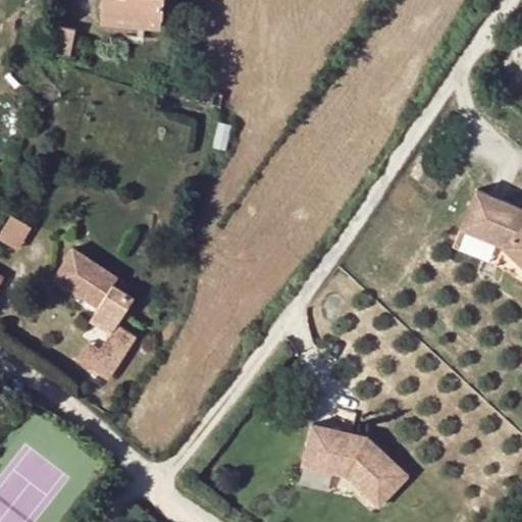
[(104,0),(104,11),(161,18),(162,0),(104,0)]
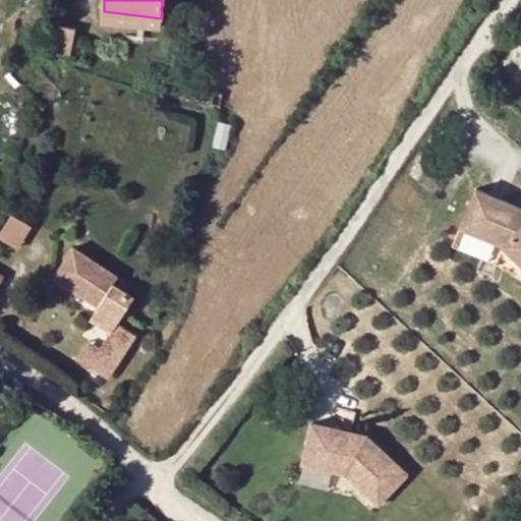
[(160,29),(161,18),(104,11),(102,22),(160,29)]
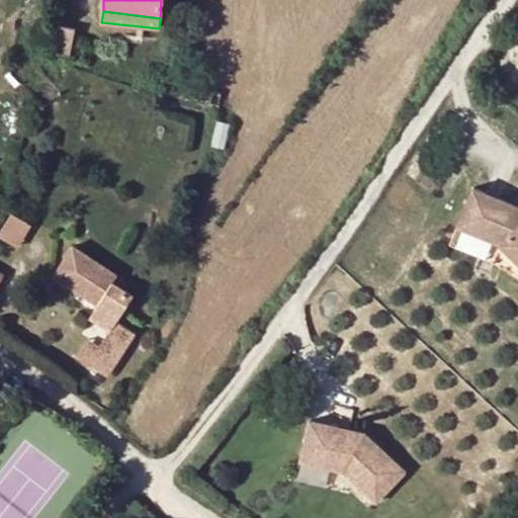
[(70,59),(76,29),(61,26),(54,56),(70,59)]
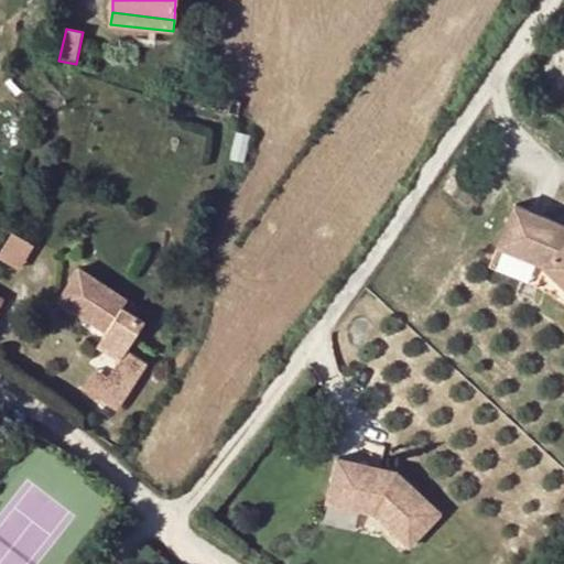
[(238,116),(241,104),(232,101),(230,115),(238,116)]
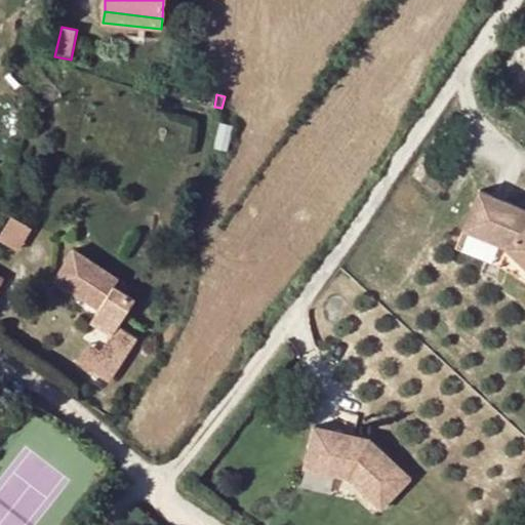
[(524,209),(482,192),(466,230),(509,247),(524,264),(524,209)]
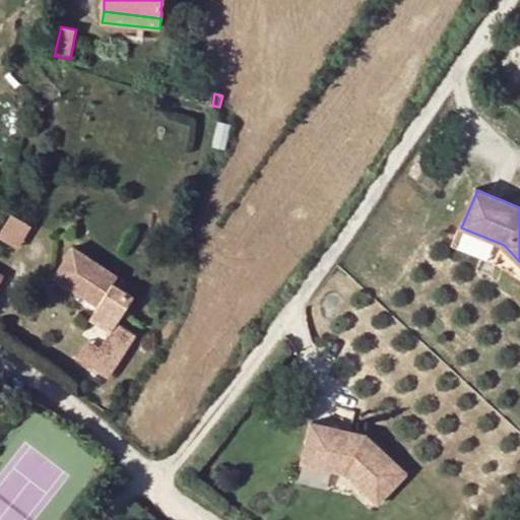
[(6,212),(0,222),(0,237),(16,246),(28,224),(6,212)]
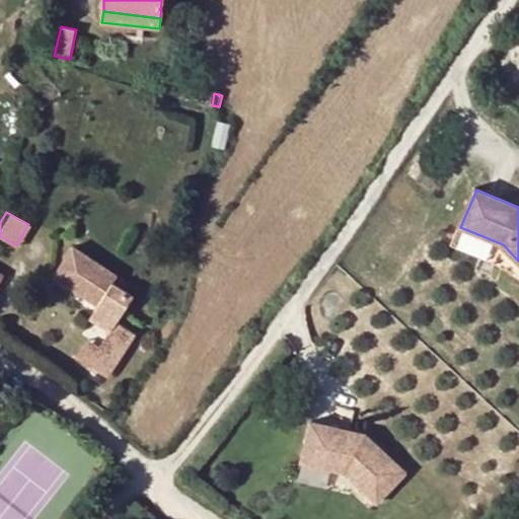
[(119,284),(124,278),(80,250),(63,278),(105,305),(114,292),(119,284)]
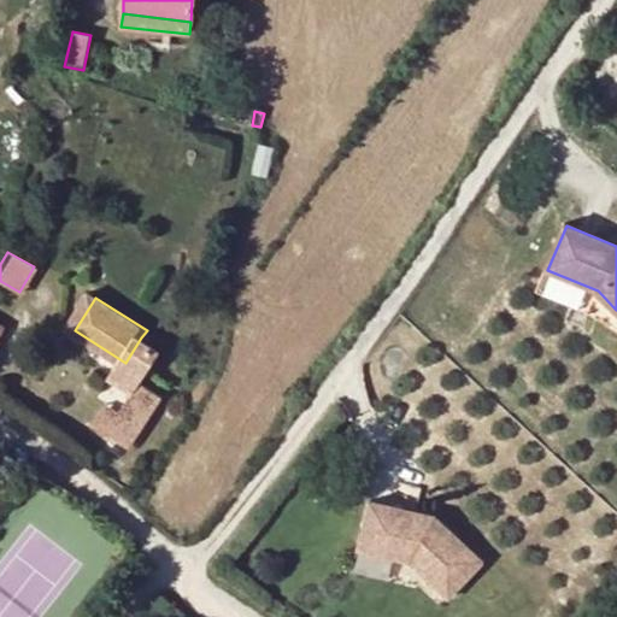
[(162,340),(147,330),(141,338),(157,347),(162,340)]
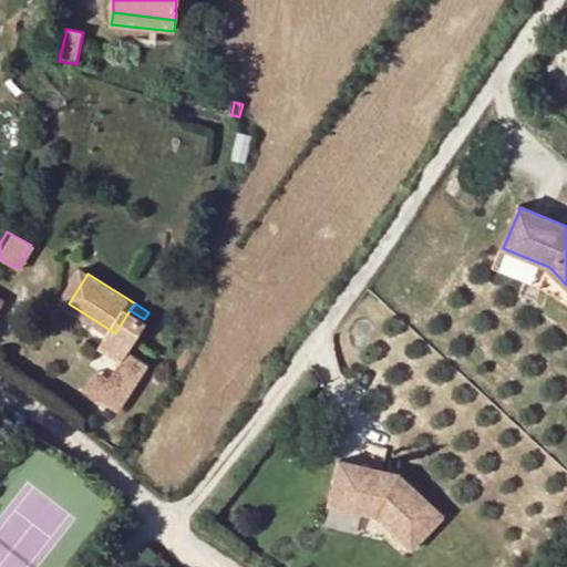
[(121,362),(110,381),(98,400),(102,403),(94,414),(109,423),(116,412),(117,413),(147,368),(127,354),(142,332),(148,322),(144,319),(130,310),(124,319),(115,333),(104,351),(121,362)]
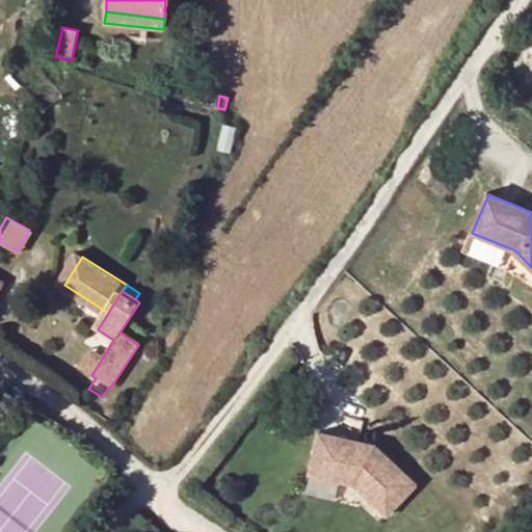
[(80,367),(91,375),(103,357),(91,350),(80,367)]
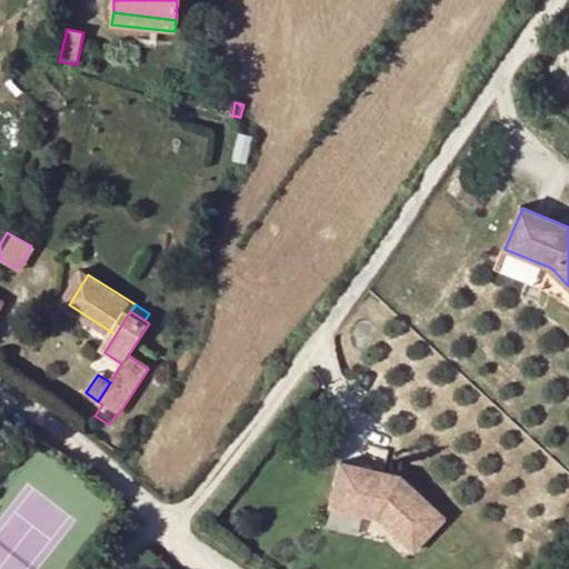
[(447,519),(403,477),(343,462),(332,508),(380,518),(416,552),(447,519)]
